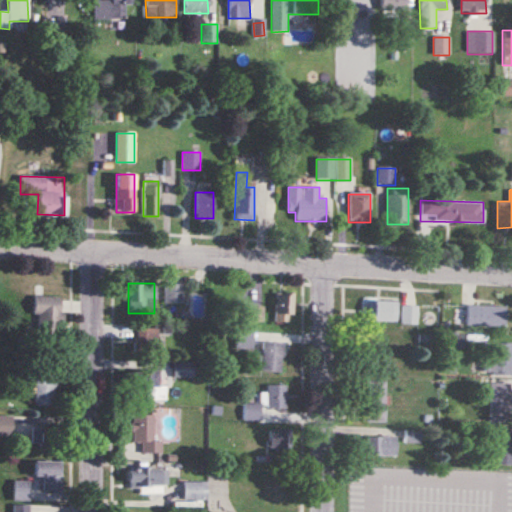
[(181,302),(181,286),(167,286),(167,294),(166,294),(166,302),(181,302)]
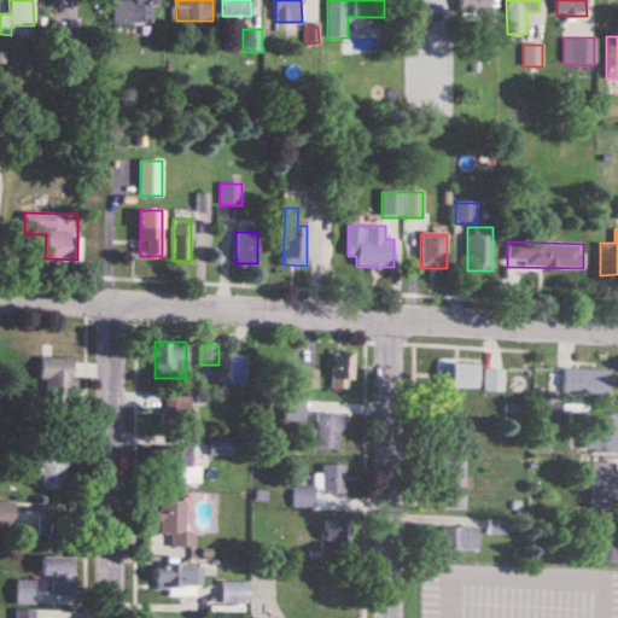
[(353,354),(332,354),(332,389),(353,389),(353,354)]
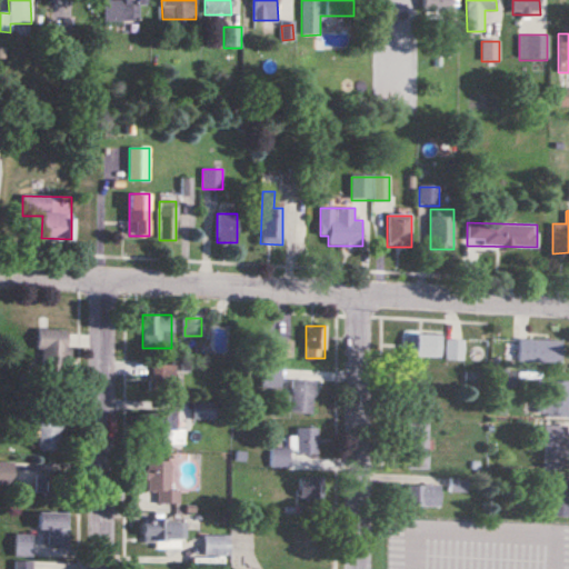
[(70,367),(70,329),(37,329),(37,367),(70,367)]
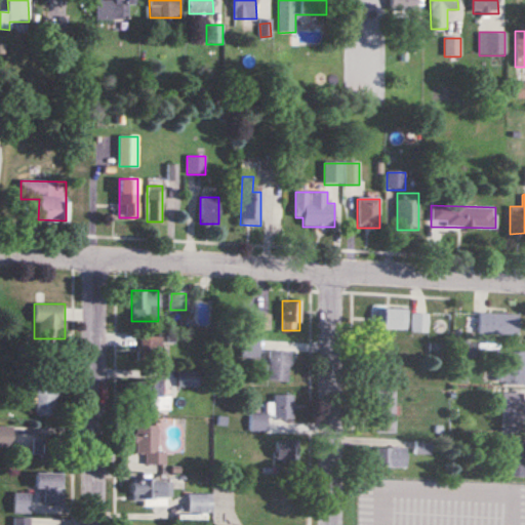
[(406,310),(382,310),(382,329),(406,329),(406,310)]
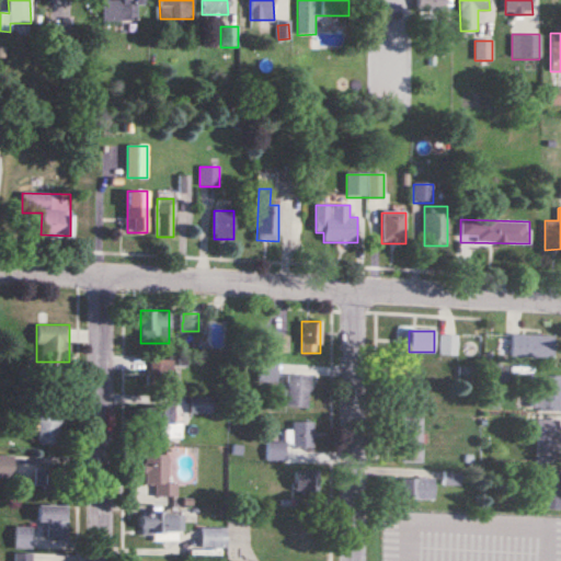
[(457,356),(457,335),(441,335),(441,356),(457,356)]
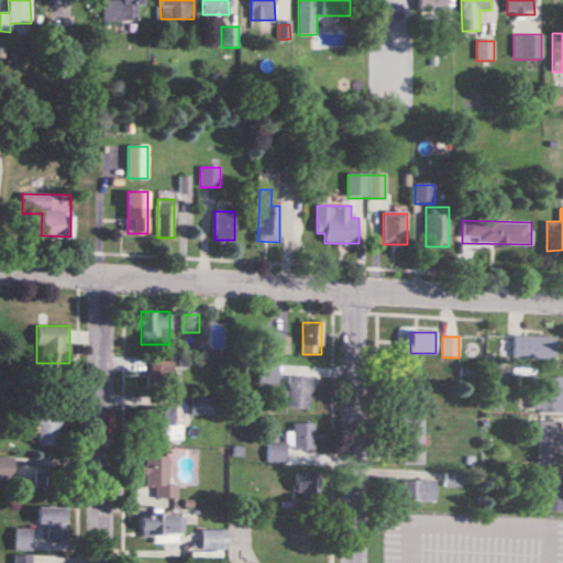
[(514,361),(555,361),(555,337),(514,337),(514,361)]
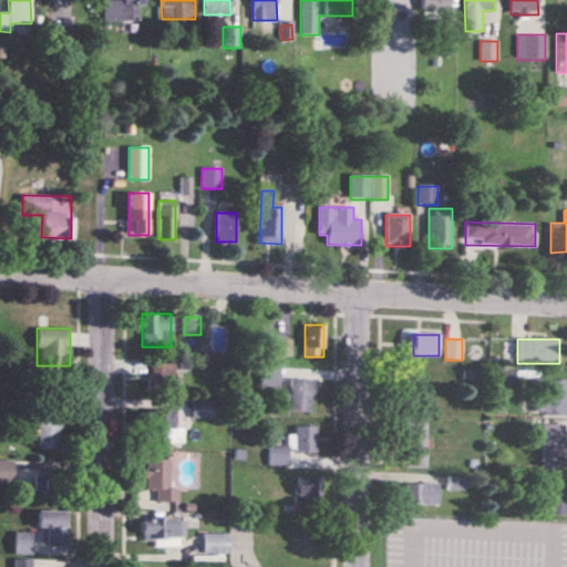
[(174,362),(152,362),(152,392),(174,392),(174,362)]
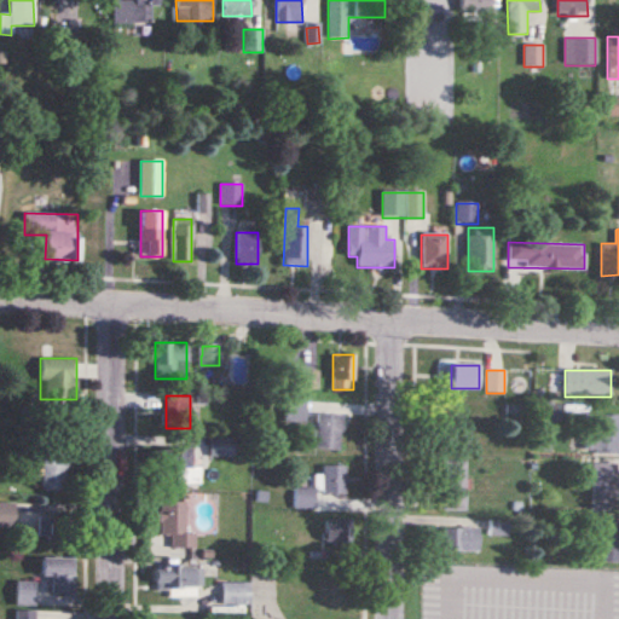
[(306,422),(306,400),(285,400),(285,422),(306,422)]
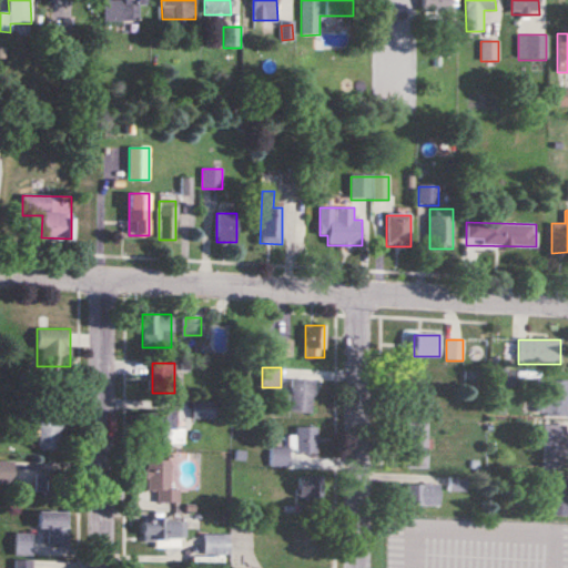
[(314,413),(314,379),(291,379),(290,413),(314,413)]
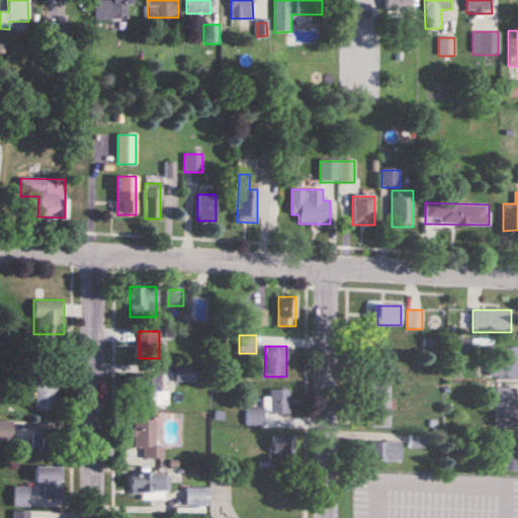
[(517,347),(492,347),(492,378),(517,377),(517,347)]
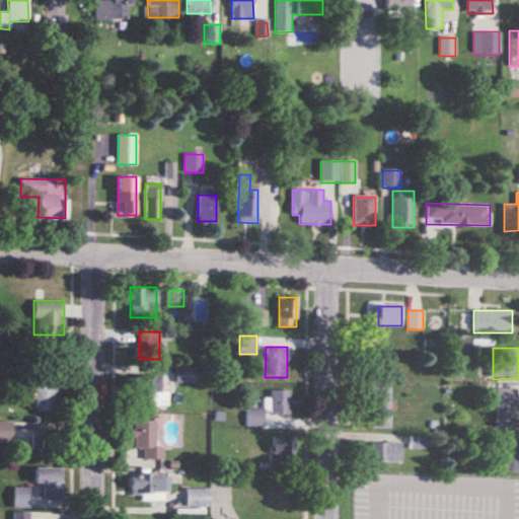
[(195,383),(195,367),(175,367),(175,383),(195,383)]
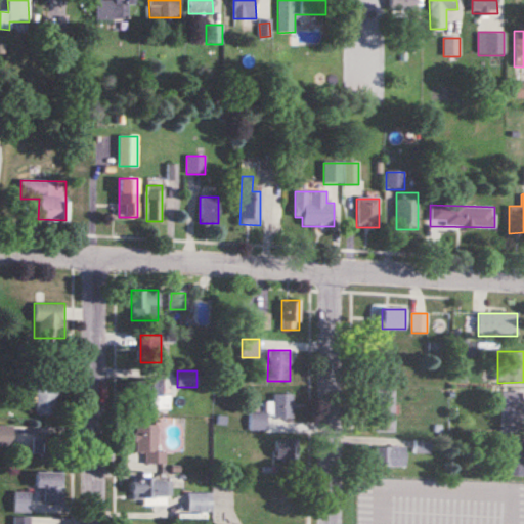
[(36,416),(57,416),(57,378),(36,378),(36,416)]
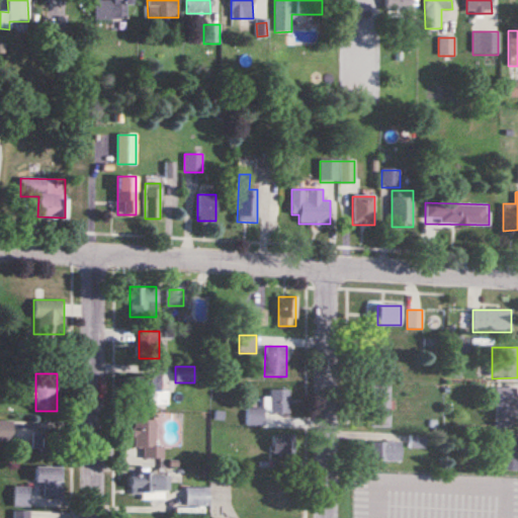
[(167,405),(167,390),(161,390),(161,374),(130,374),(130,405),(167,405)]
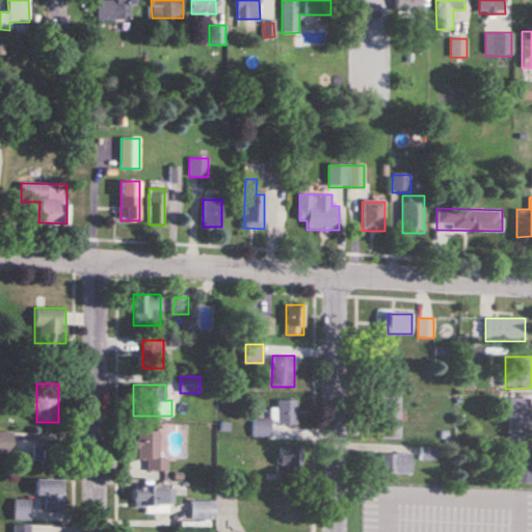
[(400,439),(400,396),(379,396),(379,439),(400,439)]
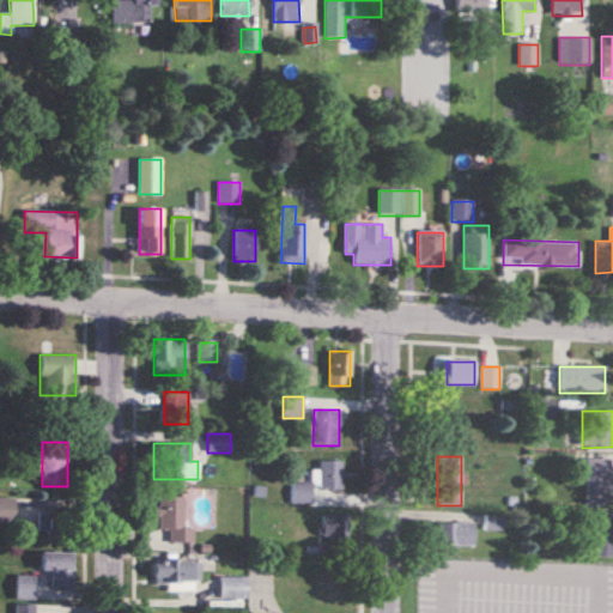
[(612,459),(586,459),(586,507),(612,507),(612,459)]
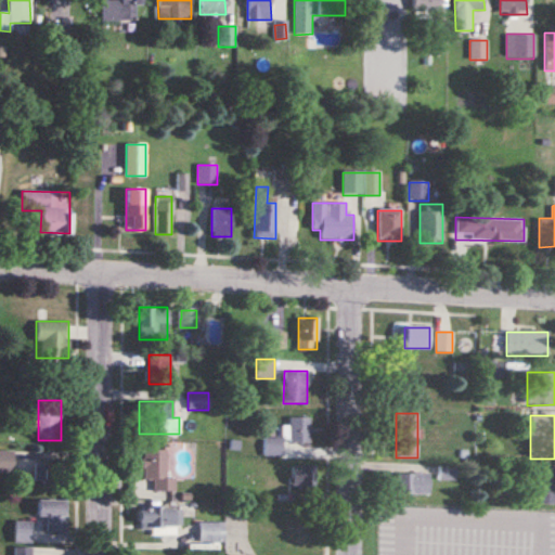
[(310,442),(310,417),(288,417),(288,442),(310,442)]
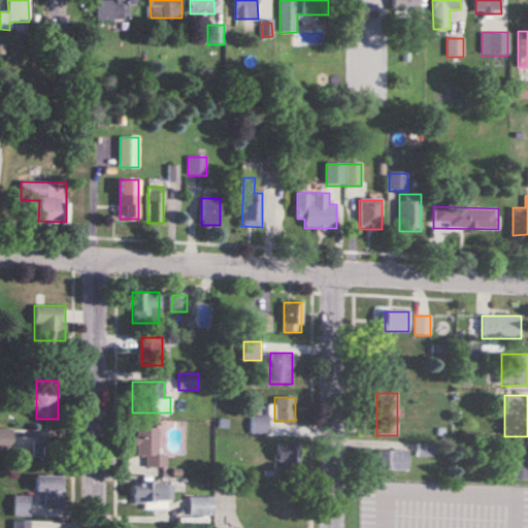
[(167,466),(167,455),(158,455),(158,428),(136,428),(136,457),(145,457),(145,466),(167,466)]
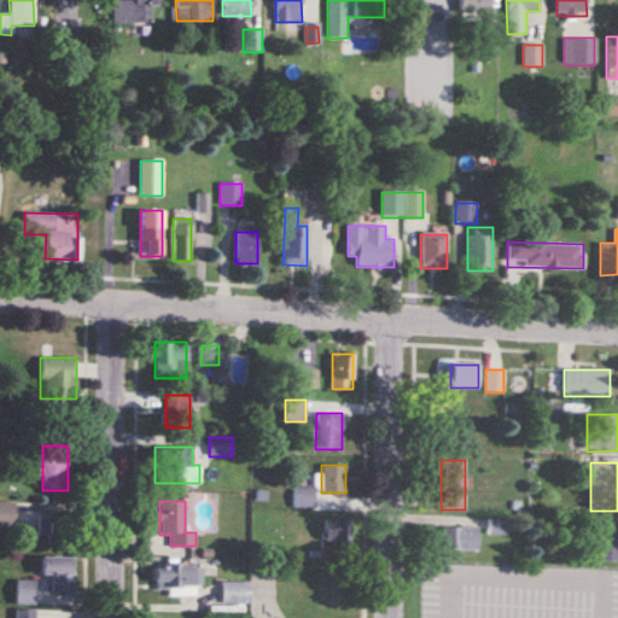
[(0,526),(15,528),(15,502),(0,502),(0,526)]
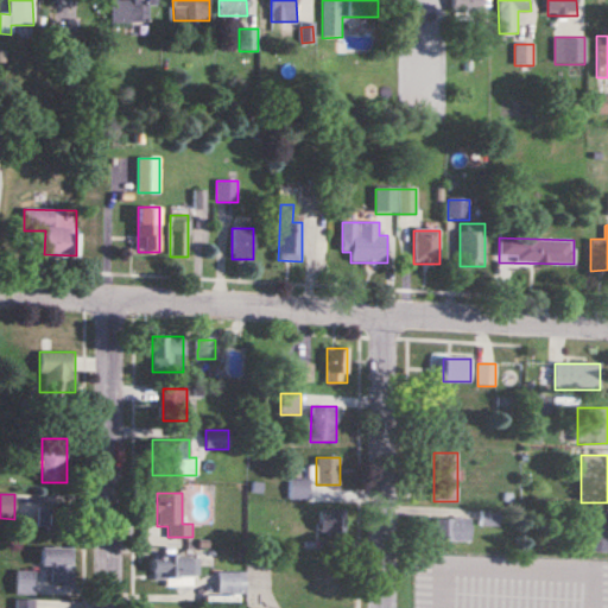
[(65,524),(63,502),(43,505),(45,526),(65,524)]
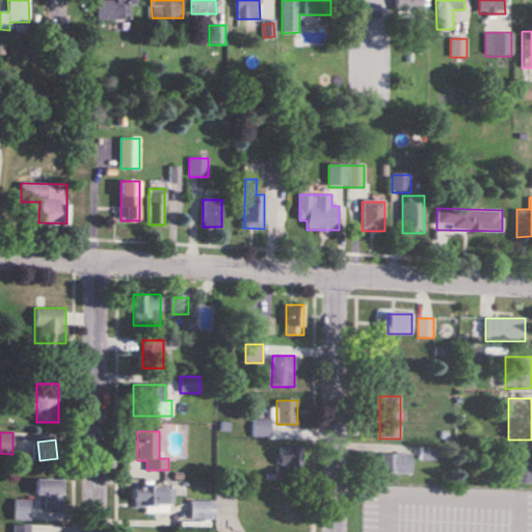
[(278,447),(278,468),(300,468),(300,447),(278,447)]
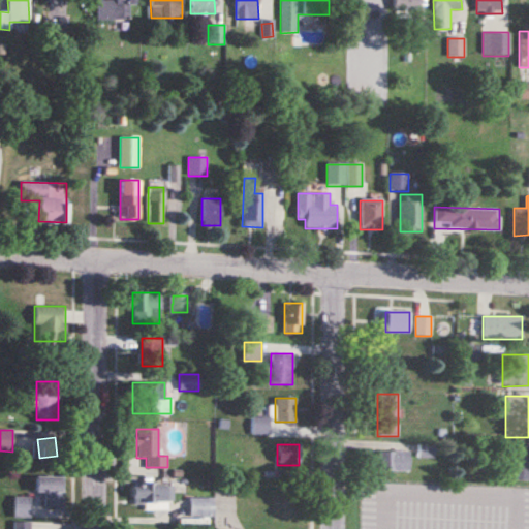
[(528,446),(508,447),(508,481),(528,480),(528,446)]
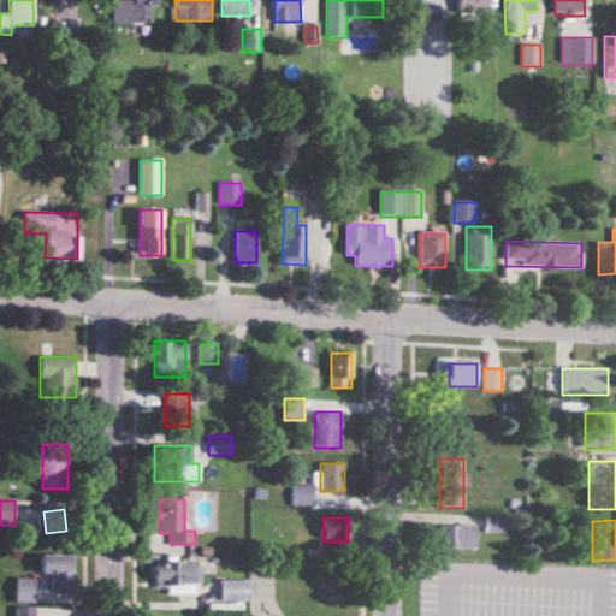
[(439,549),(477,549),(477,526),(439,526),(439,549)]
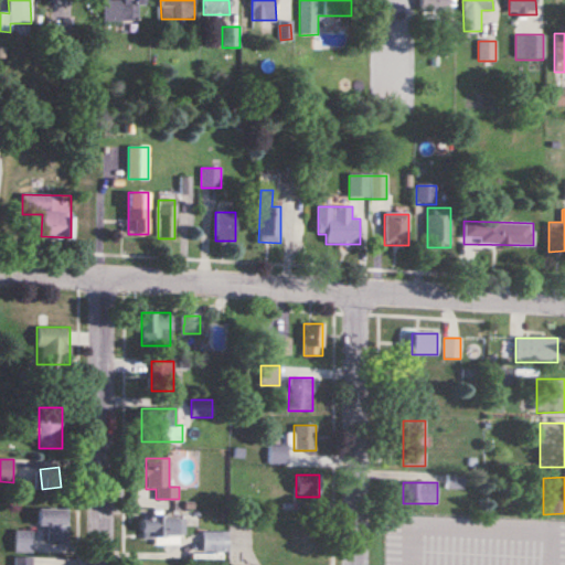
[(66,509),(39,509),(39,526),(46,526),(46,541),(66,541),(66,509)]
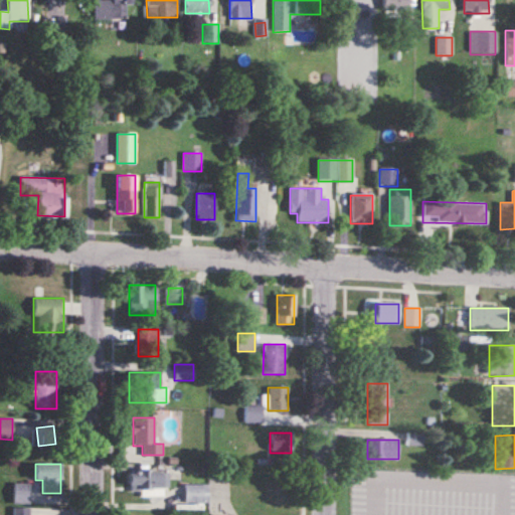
[(141,497),(166,497),(166,471),(129,471),(129,491),(141,491),(141,497)]
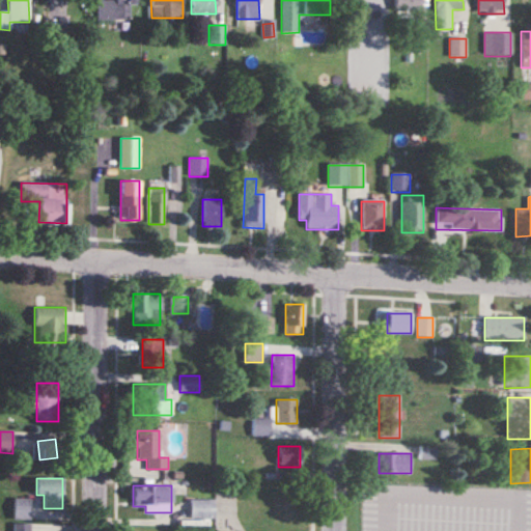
[(29,500),(14,500),(14,521),(29,521),(29,500)]
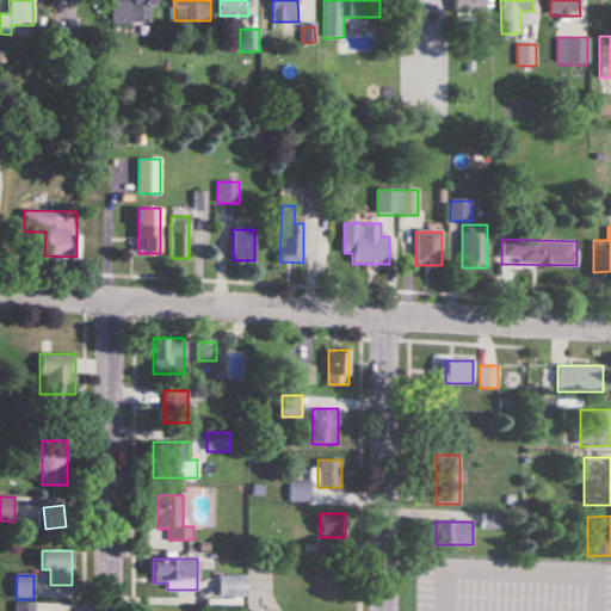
[(246,597),(246,575),(220,575),(220,597),(246,597)]
